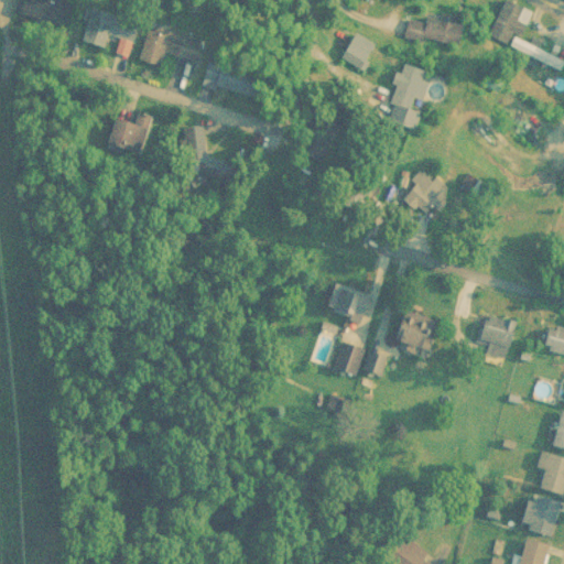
[(61,0),(26,0),(26,20),(61,21),(61,0)]
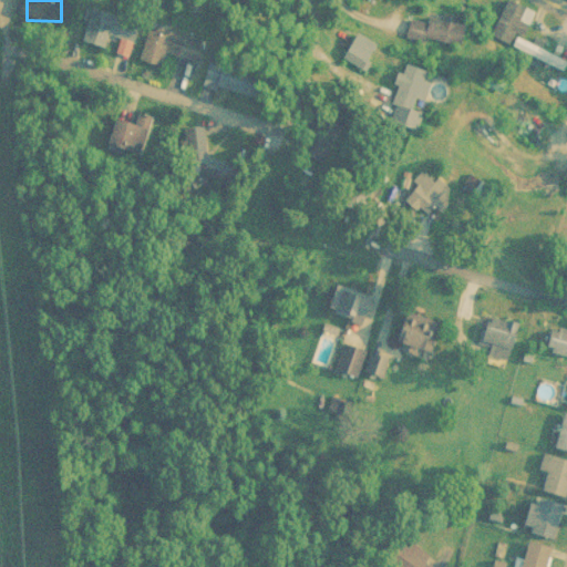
[(504,0),(488,39),(540,59),(547,42),(535,38),(533,42),(525,39),(536,10),(509,0),(504,0)]
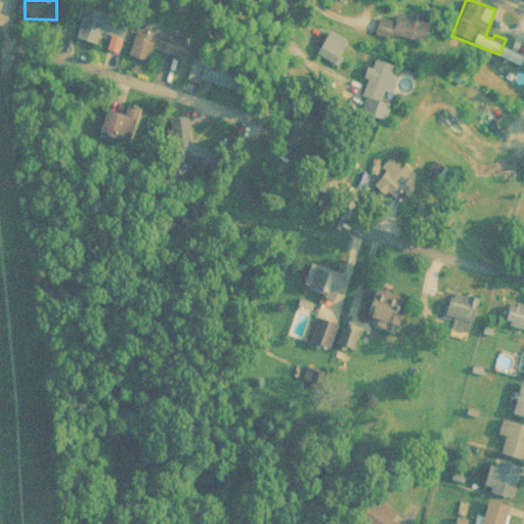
[(126,41),(132,19),(85,6),(77,38),(98,45),(101,34),(126,41)]
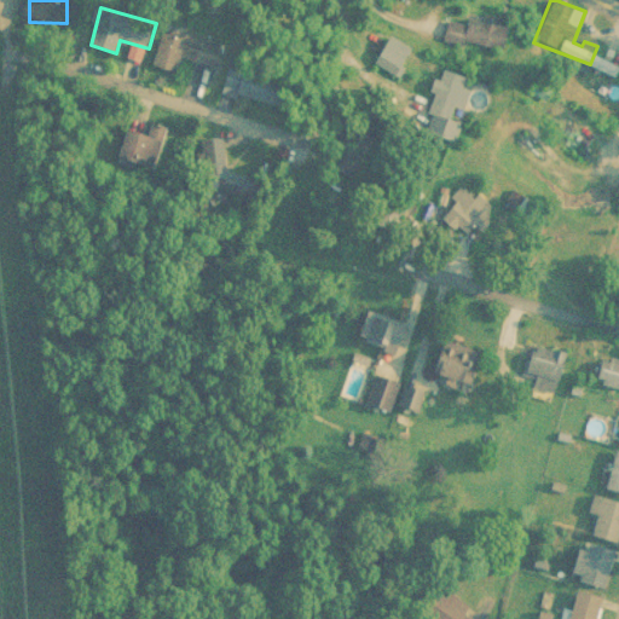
[(507,53),(512,25),(447,13),(443,40),(507,53)]
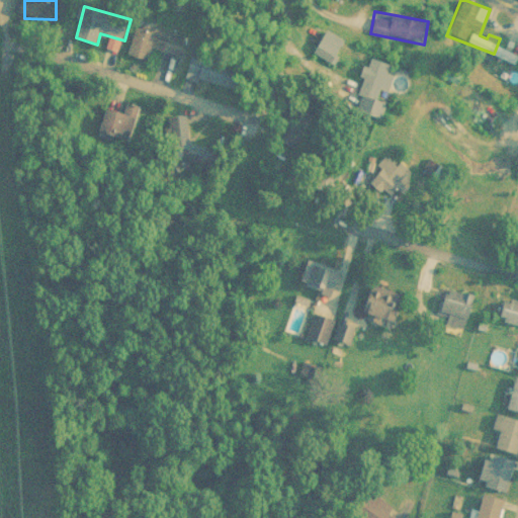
[(181,58),(188,35),(140,20),(130,55),(147,60),(151,49),(181,58)]
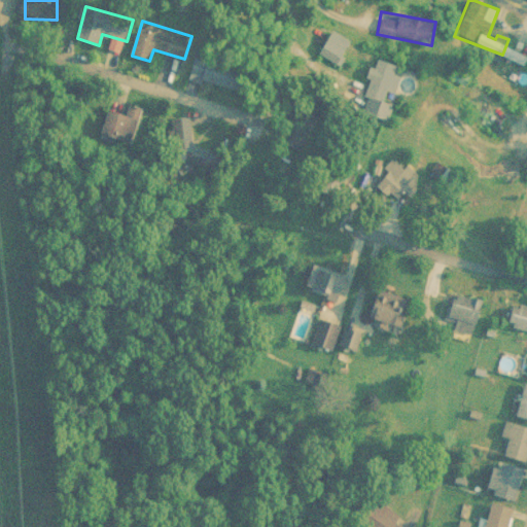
[(353,42),(329,30),(317,54),(340,66),(353,42)]
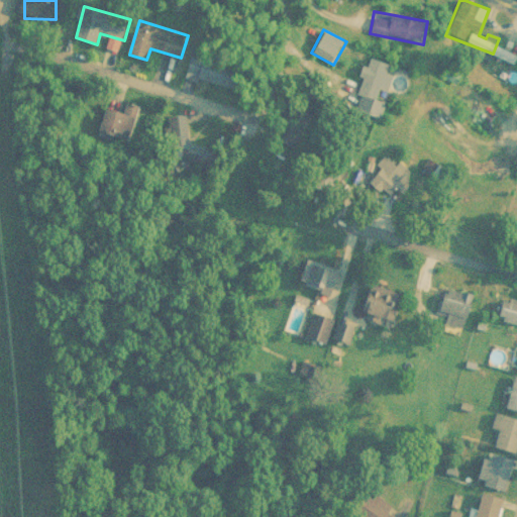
[(245,94),(253,68),(195,50),(187,78),(245,94)]
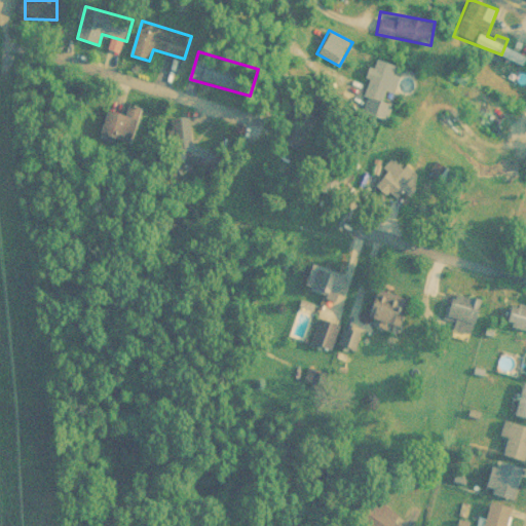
[(135,138),(137,118),(110,115),(108,135),(135,138)]
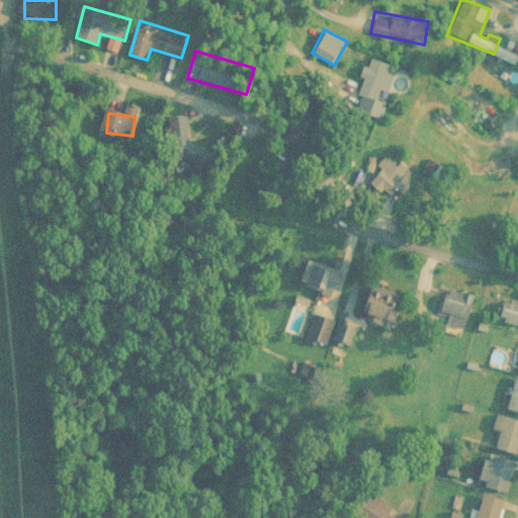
[(387,197),(409,178),(393,159),(370,177),(387,197)]
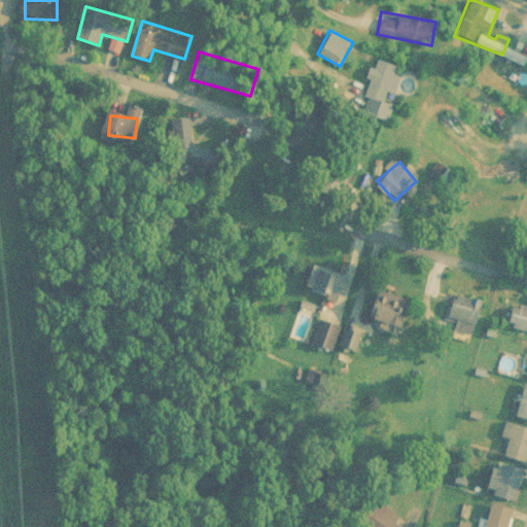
[(340,278),(313,265),(304,284),(331,296),(340,278)]
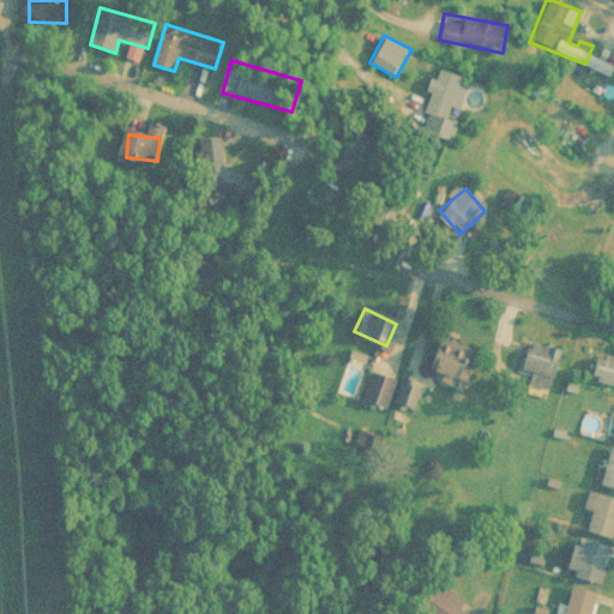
[(469,384),(482,353),(445,336),(432,367),(469,384)]
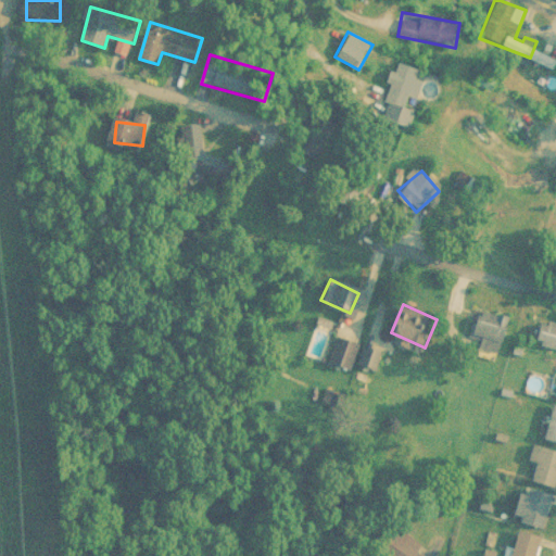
[(510,317),(480,312),(472,348),(503,353),(510,317)]
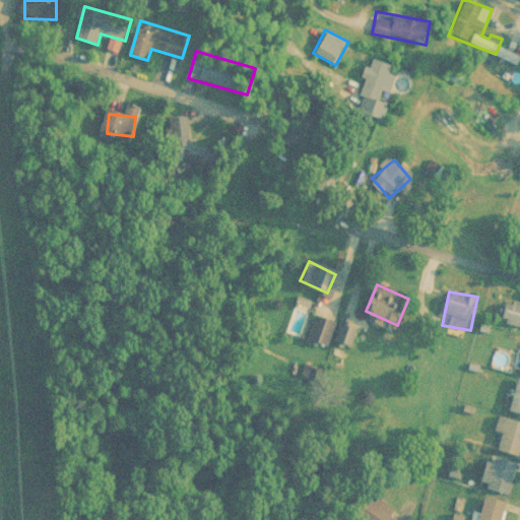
[(519,302),(507,300),(502,321),(519,325),(519,302)]
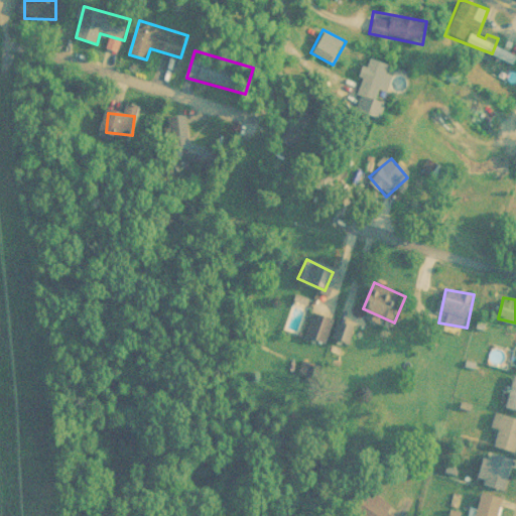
[(306,336),(329,343),(336,319),(313,312),(306,336)]
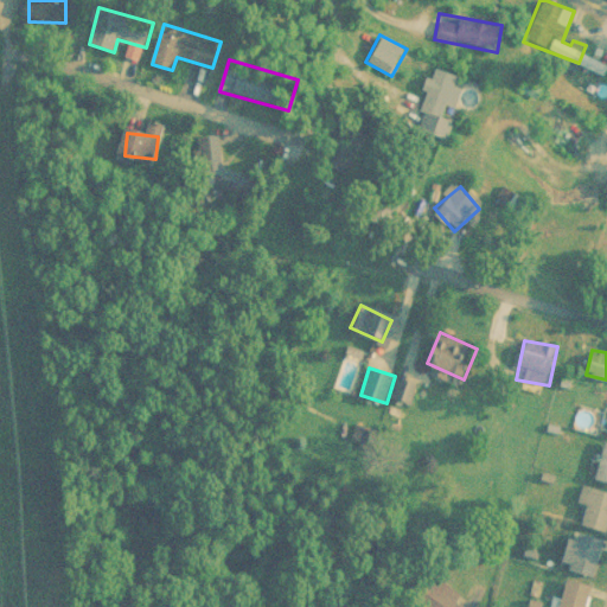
[(416,383),(400,378),(393,397),(410,403),(416,383)]
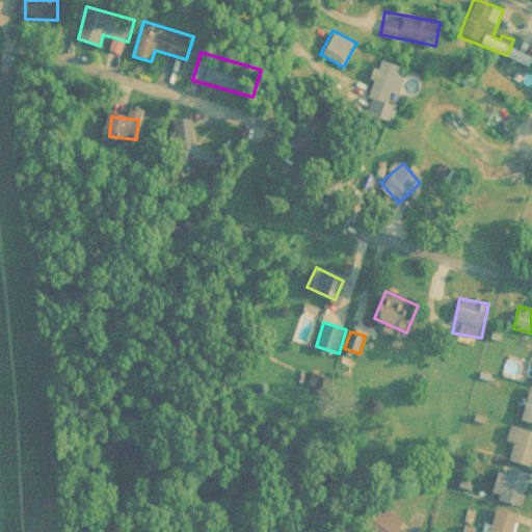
[(328,379),(315,372),(309,383),(322,391),(328,379)]
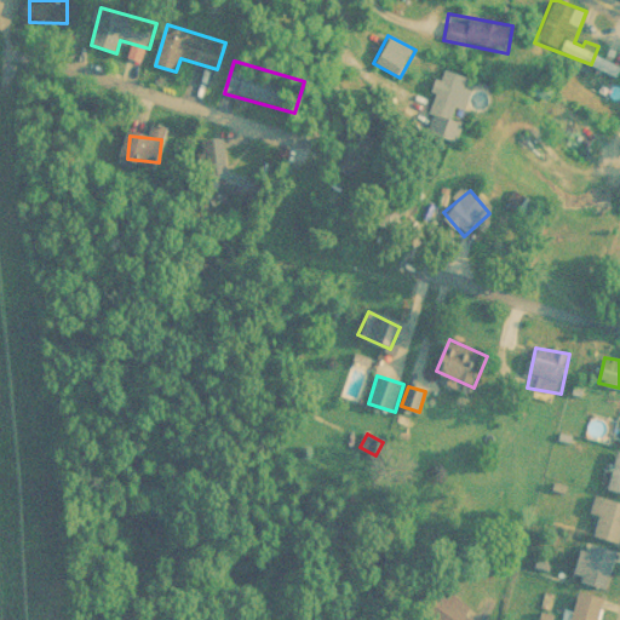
[(608,491),(619,493),(619,452),(608,491)]
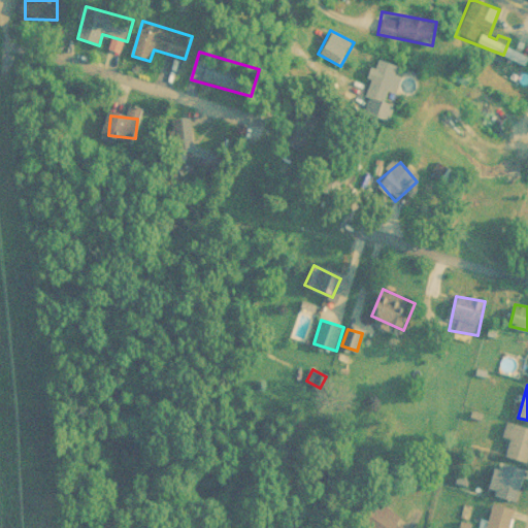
[(527,461),(527,428),(505,422),(501,436),(513,439),(507,456),(527,461)]
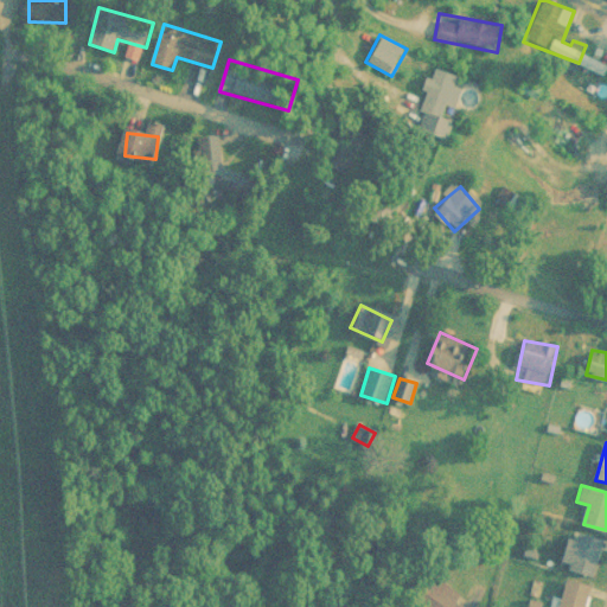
[(567,570),(596,576),(604,540),(574,534),(567,570)]
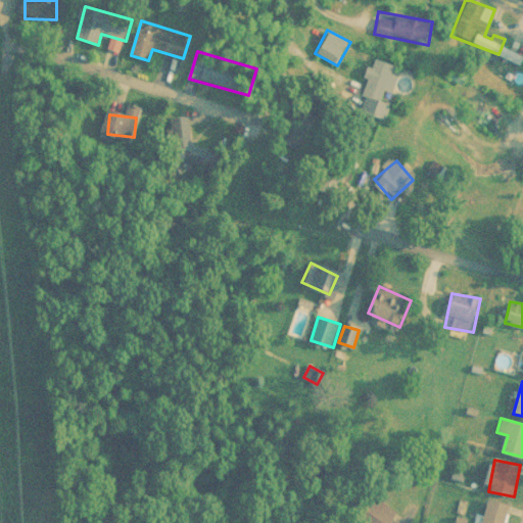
[(506,522),(512,506),(490,500),(483,522),(506,522)]
